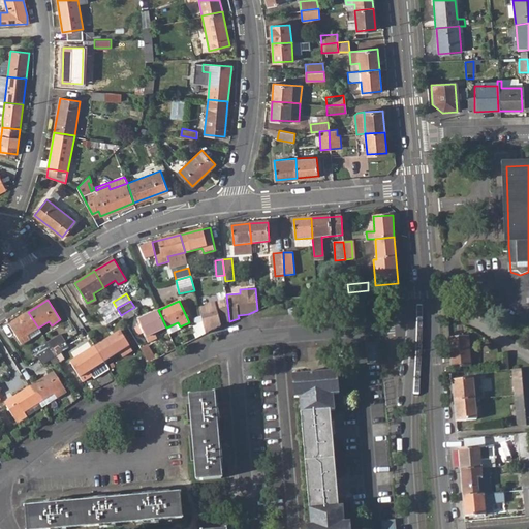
[(98,309),(102,316),(117,308),(113,302),(98,309)]
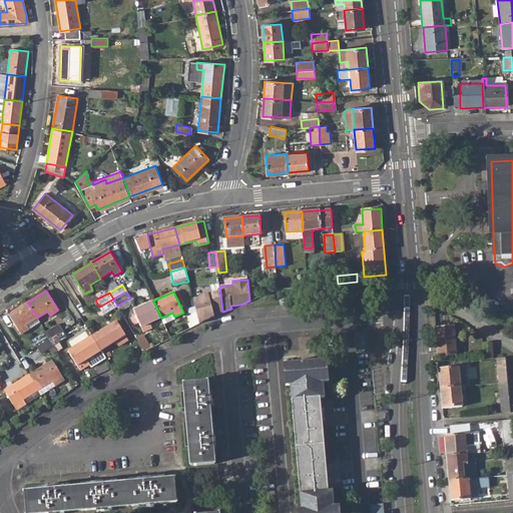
[(99,307),(103,314),(117,306),(113,299),(99,307)]
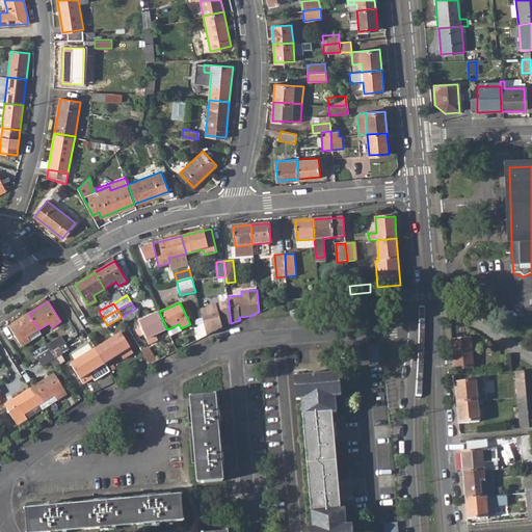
[(137,322),(149,344),(158,340),(156,335),(167,329),(159,312),(137,322)]
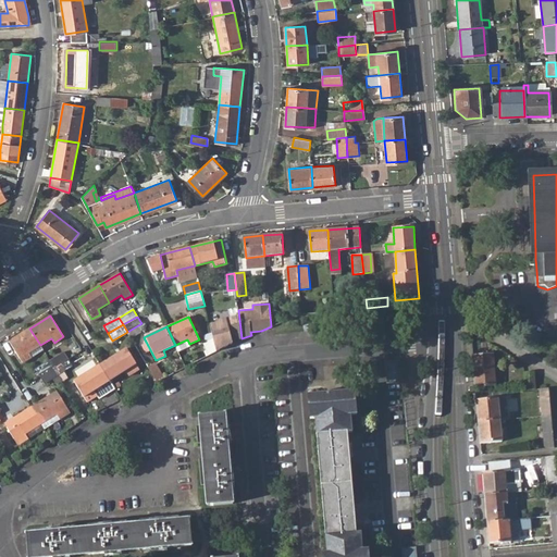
[(10,341),(23,361),(32,356),(28,351),(40,345),(29,329),(10,341)]
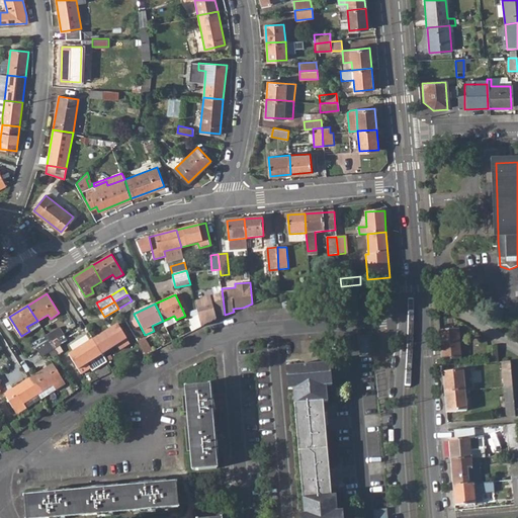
[(163,321),(166,327),(177,322),(176,320),(174,316),(163,321)]
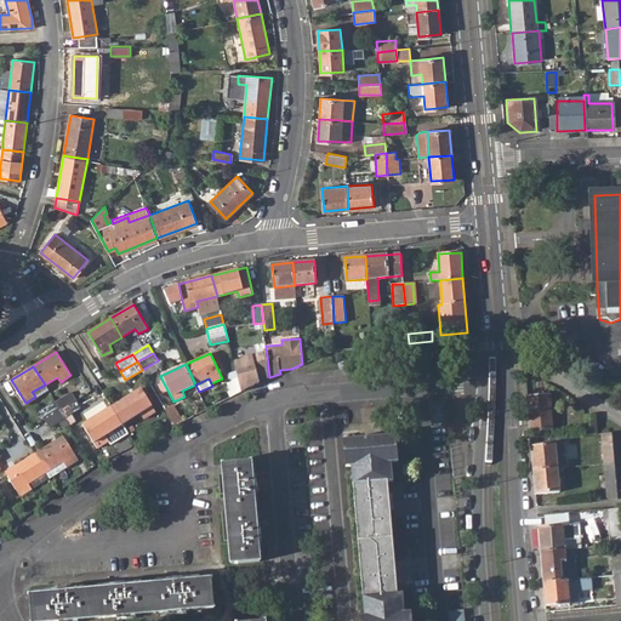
[(110,406),(123,425),(141,414),(143,420),(155,411),(141,388),(110,406)]
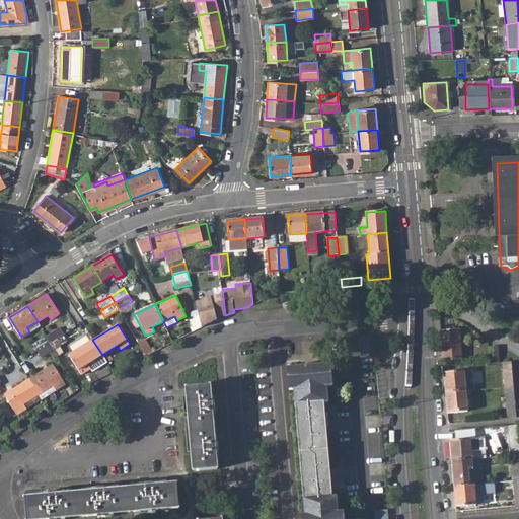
[(46,336),(50,342),(63,335),(59,327),(46,336)]
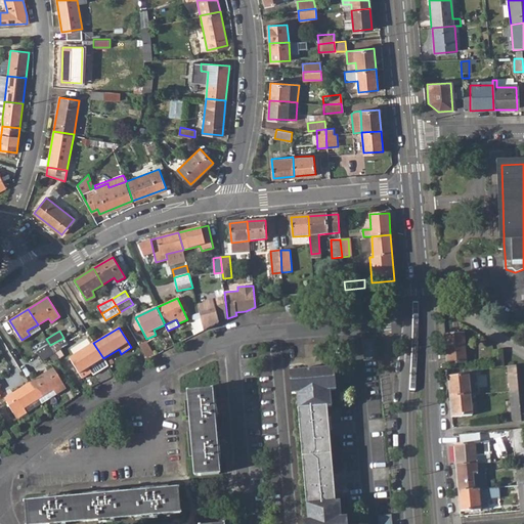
[(445,335),(447,363),(466,361),(464,333),(445,335)]
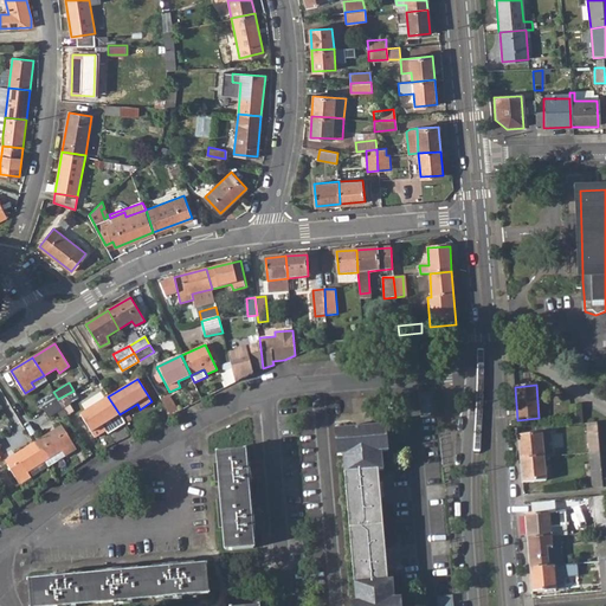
[(58,399),(63,406),(78,398),(73,391),(58,399)]
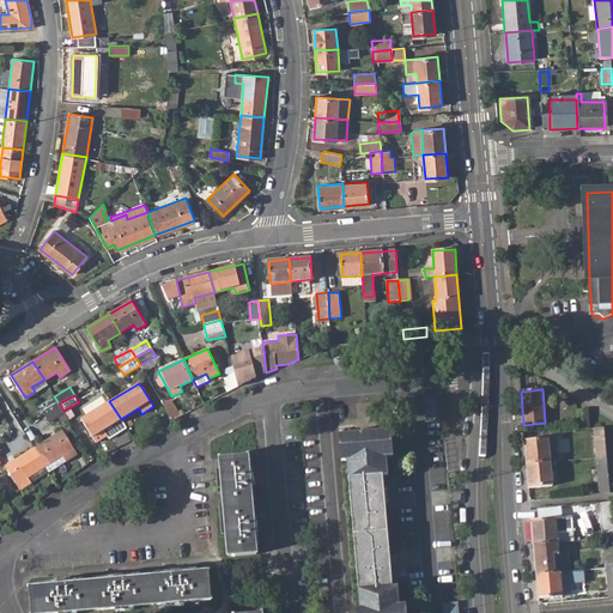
[(40,406),(43,413),(59,404),(54,396),(40,406)]
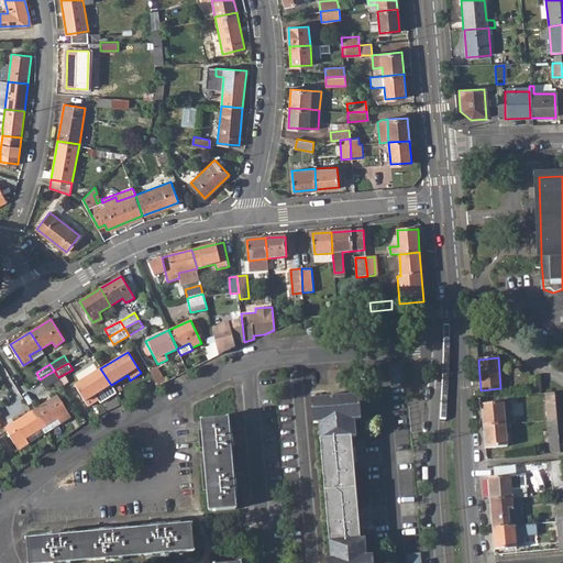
[(75,384),(88,406),(98,399),(95,395),(111,385),(100,368),(75,384)]
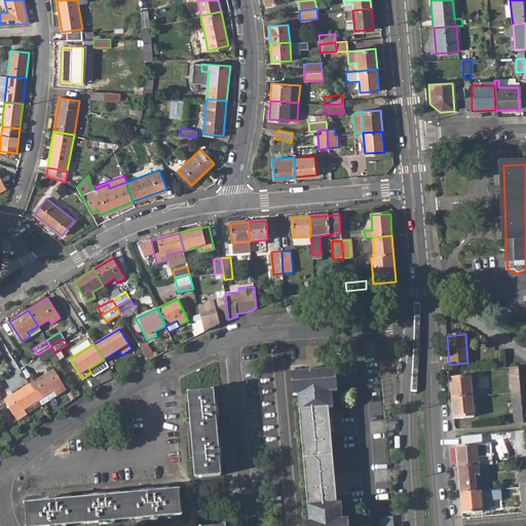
[(37,354),(41,361),(54,352),(50,346),(37,354)]
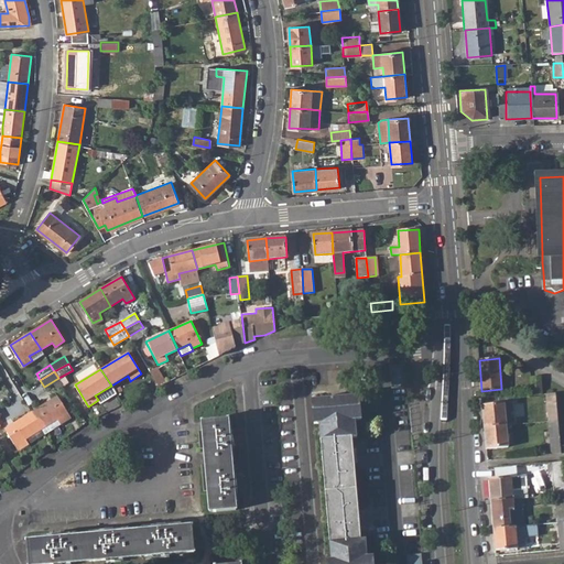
[(531,378),(532,396),(542,394),(540,378),(531,378)]
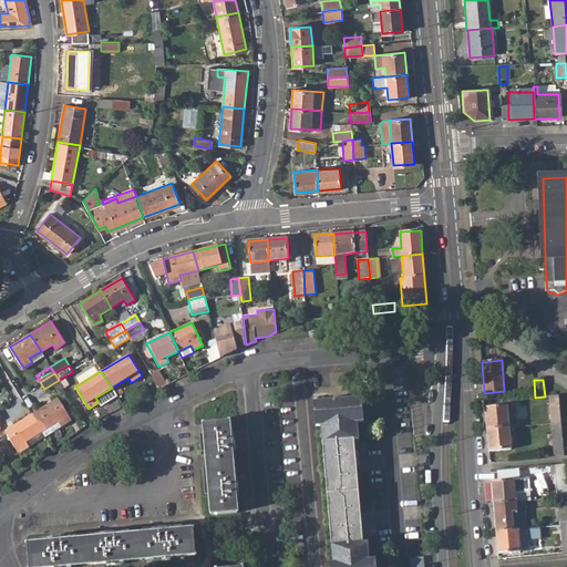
[(549,397),(552,423),(562,423),(558,395),(549,397)]
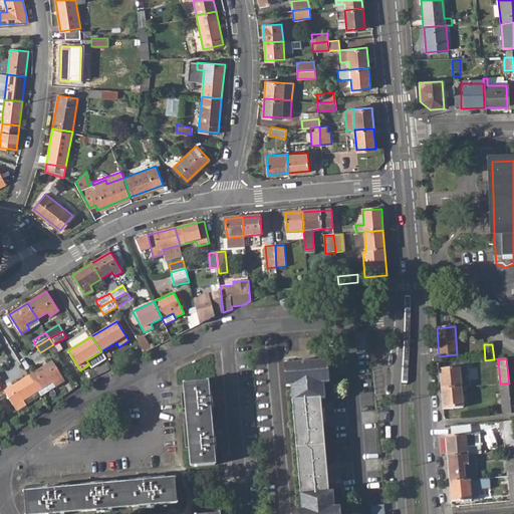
[(28,375),(37,391),(52,381),(55,387),(65,380),(53,360),(28,375)]
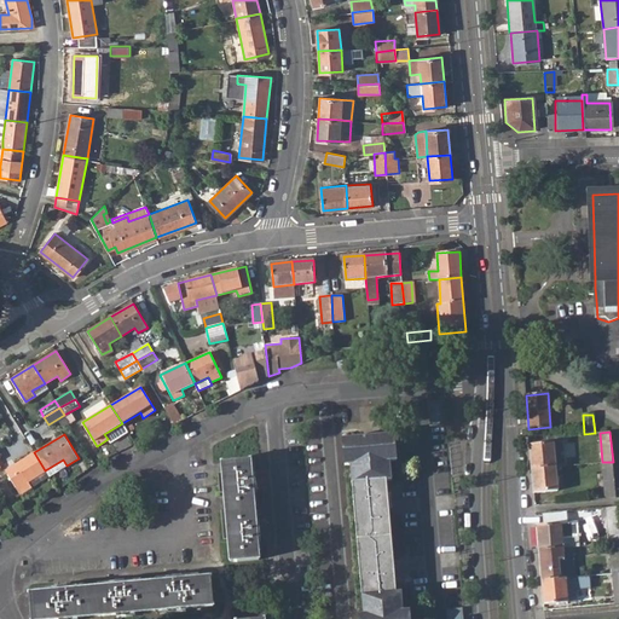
[(351,466),(364,614),(358,615),(358,618),(410,618),(410,611),(404,611),(401,593),(397,593),(386,482),(392,481),(389,462),(397,462),(394,435),(343,440),(346,466),(351,466)]
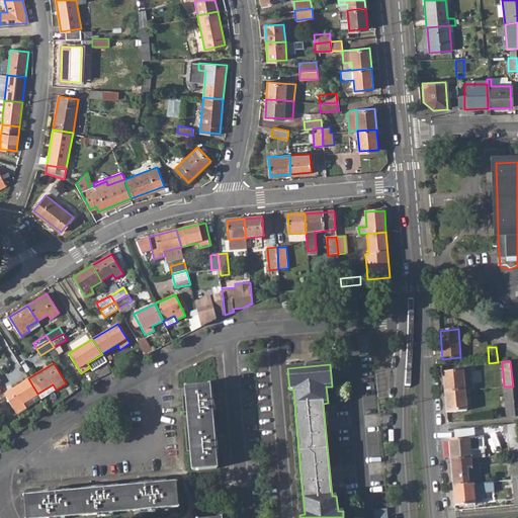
[(442,371),(444,392),(464,391),(470,390),(468,369),(442,371)]
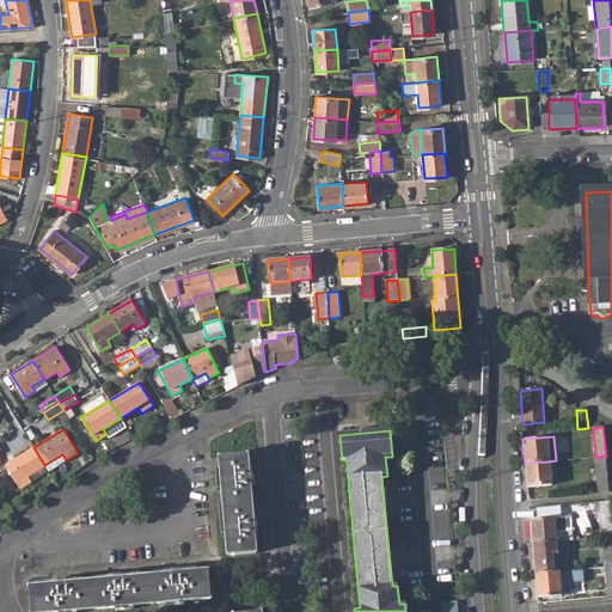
[(6,465),(19,488),(30,482),(32,484),(50,473),(44,465),(34,447),(6,465)]
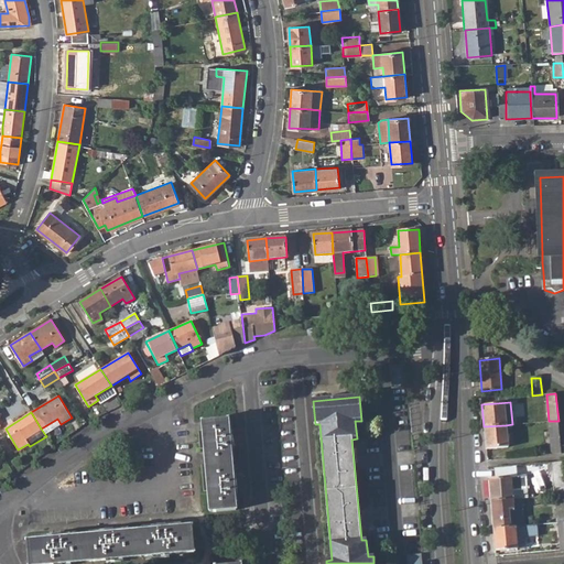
[(228,420),(202,422),(209,510),(236,508),(228,420)]
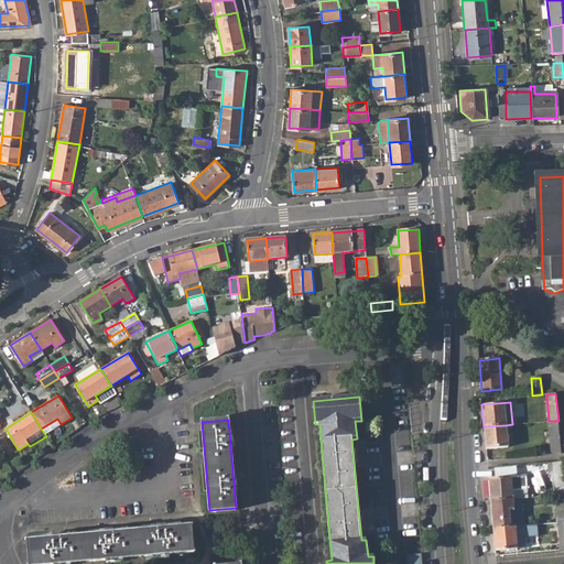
[(549,421),(552,453),(561,452),(559,421),(549,421)]
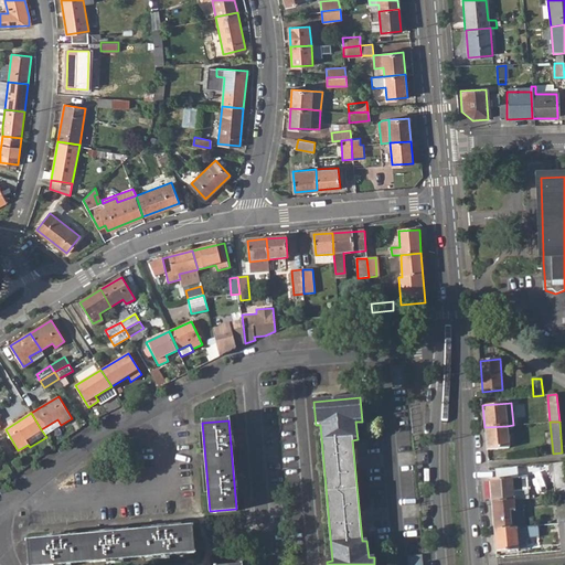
[(484,427),(487,448),(508,447),(507,426),(484,427)]
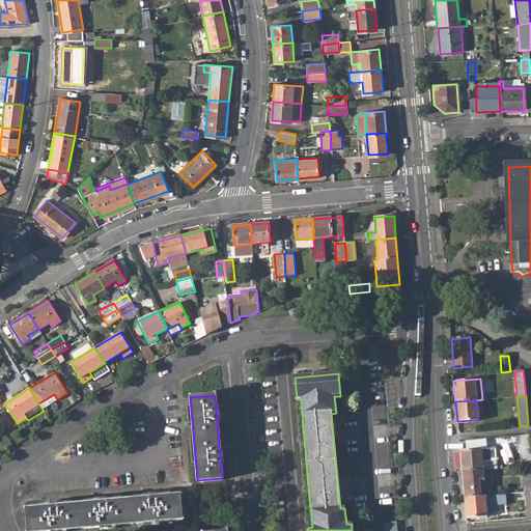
[(460,450),(463,470),(482,468),(491,468),(497,467),(495,447),(460,450)]
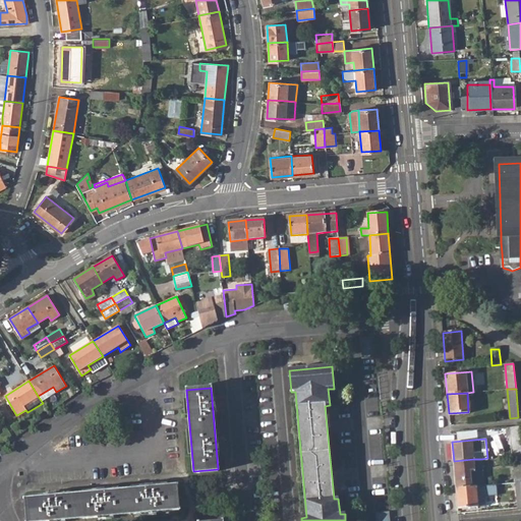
[(483,484),(482,468),(474,469),(473,459),(454,461),(456,486),(482,484),(483,484)]
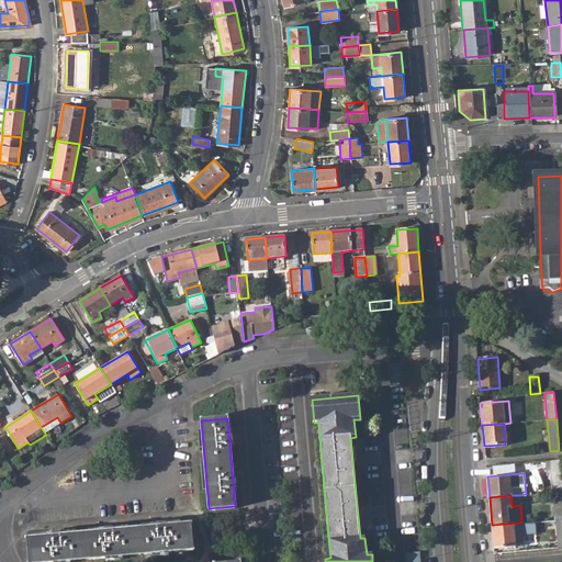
[(519,495),(510,495),(512,506),(520,505),(519,495)]
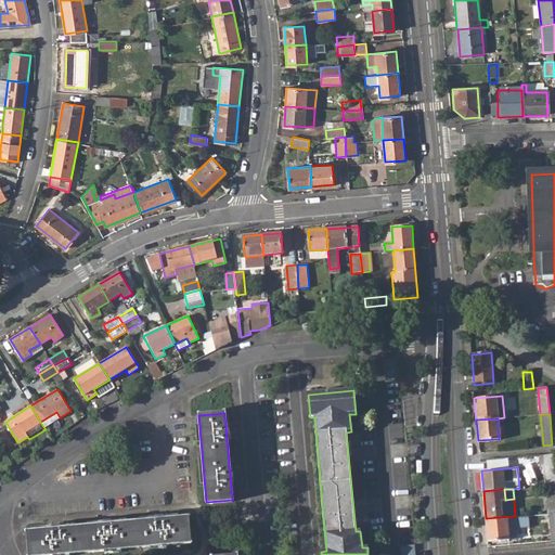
[(486,518),(488,541),(516,538),(514,516),(486,518)]
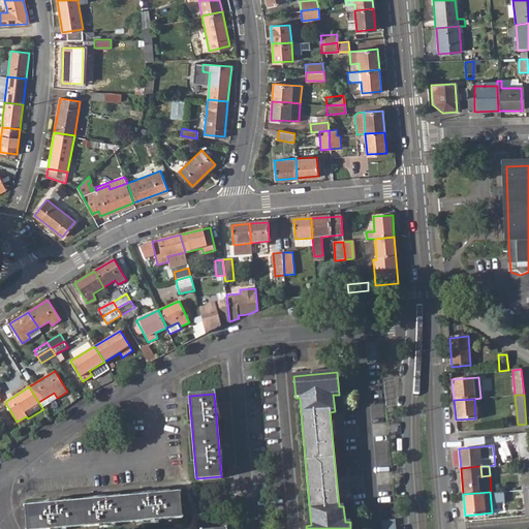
[(56,528),(183,518),(181,494),(26,508),(27,528),(56,528)]
